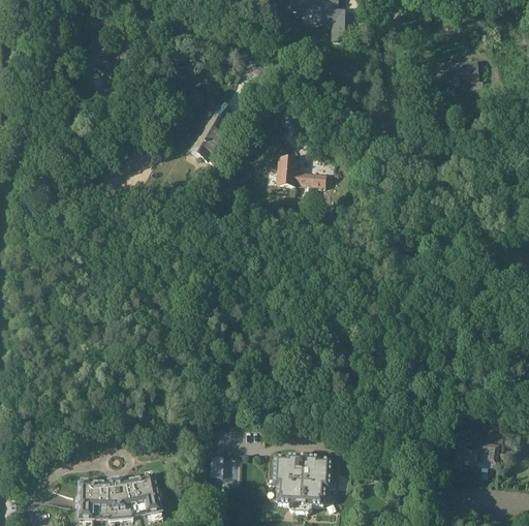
[(339,10),(339,0),(290,0),(290,10),(312,10),(312,24),(332,24),(332,41),(345,41),(345,10),(339,10)]
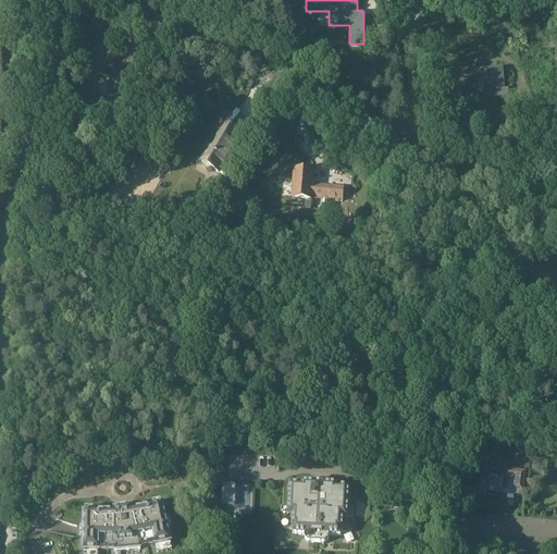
[(493,81),(495,96),(509,95),(508,87),(505,87),(503,66),(474,69),(475,82),(493,81)]
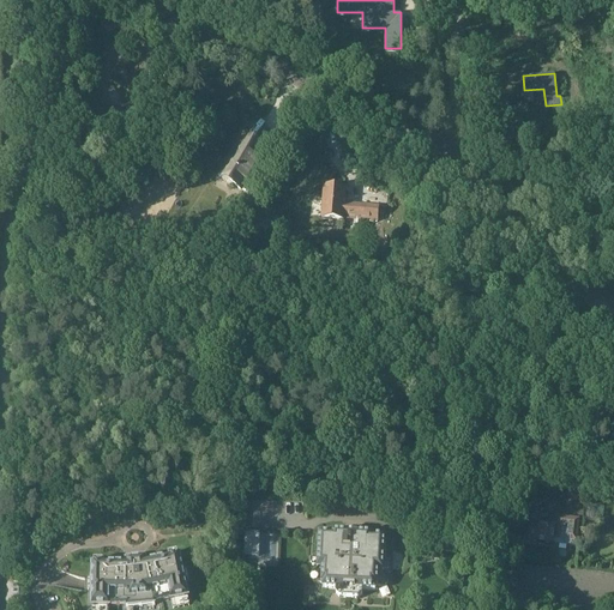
[(246,189),(241,199),(254,206),(266,186),(252,177),(251,181),(246,179),(266,145),(242,131),(218,174),(242,187),(246,189)]
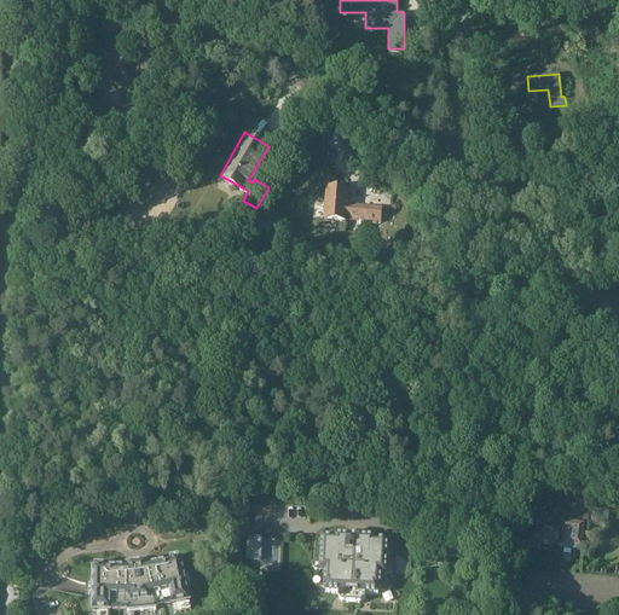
[(150,149),(144,145),(138,155),(142,156),(144,152),(146,155),(150,149)]
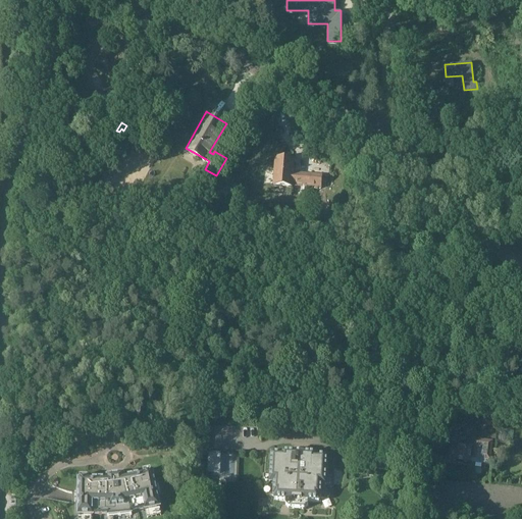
[(294,158),(275,156),(273,183),(292,185),(292,183),(320,186),(322,172),(293,170),(294,158)]
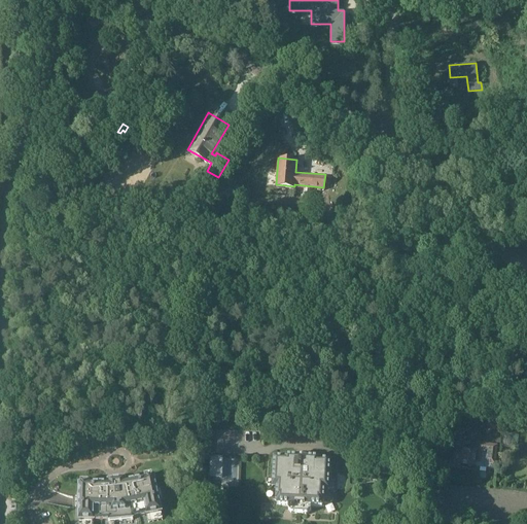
[(313,384),(312,382),(310,381),(310,379),(312,379),(313,375),(311,374),(311,373),(308,372),(308,374),(306,374),(305,379),(308,379),(308,381),(306,382),(304,383),(303,385),(303,387),(303,389),(304,390),(307,392),(308,392),(311,391),(312,390),(313,388),(314,386),(313,384)]
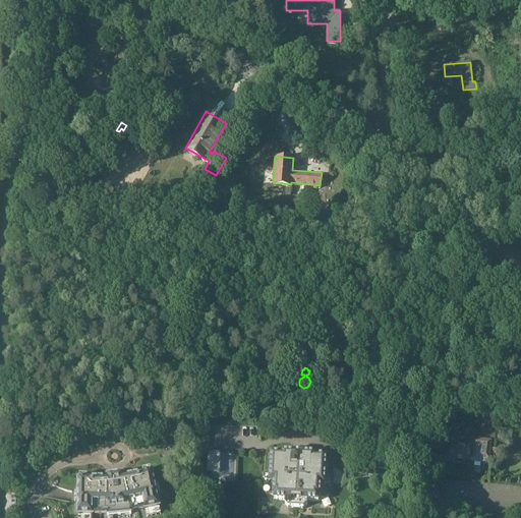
[(435,428),(442,434),(448,425),(442,419),(435,428)]
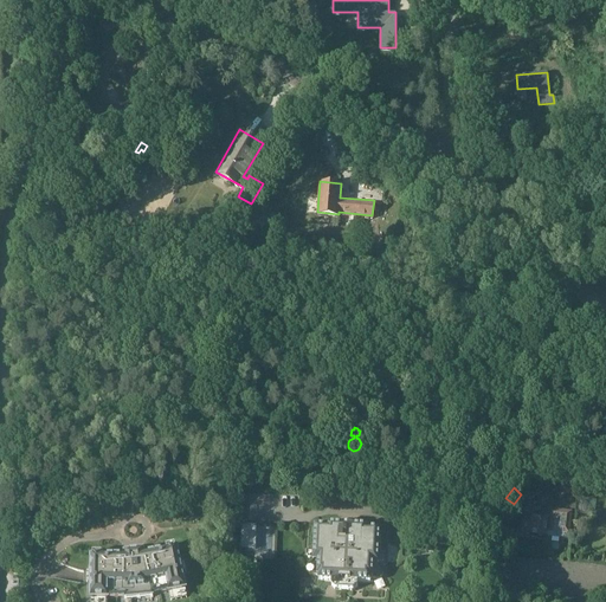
[(523,511),(522,526),(526,526),(524,531),(545,533),(546,529),(568,531),(571,509),(552,506),(549,518),(542,517),(542,513),(523,511)]
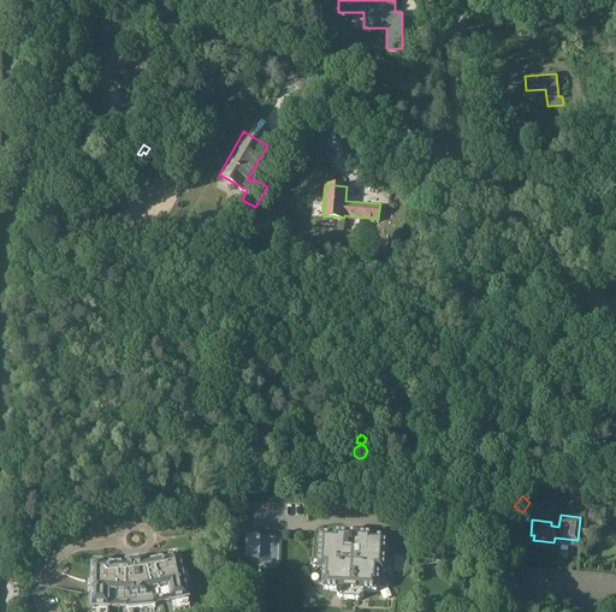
[(260,532),(246,530),(244,554),(260,556),(260,532)]
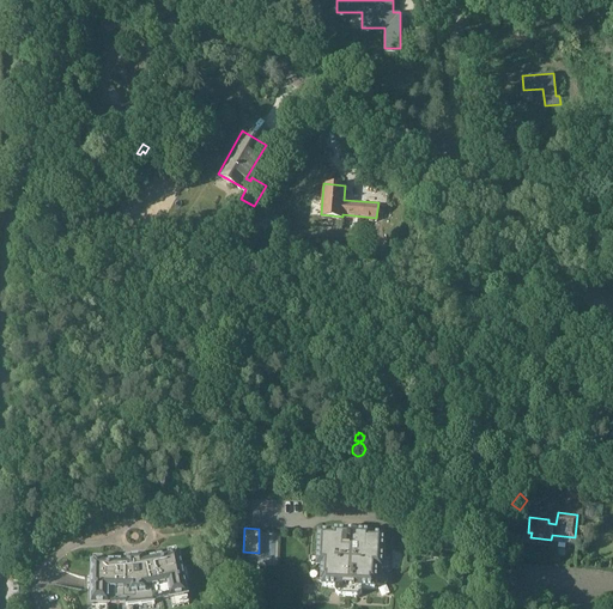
[(384,571),(383,571),(386,533),(372,533),(372,530),(331,528),(331,530),(317,529),(316,554),(316,567),(314,567),(310,571),(310,576),(314,579),(320,579),(320,580),(322,580),(321,585),(335,585),(334,589),(339,595),(357,595),(362,591),(362,586),(376,588),(376,583),(384,583),(388,580),(388,574),(384,571)]
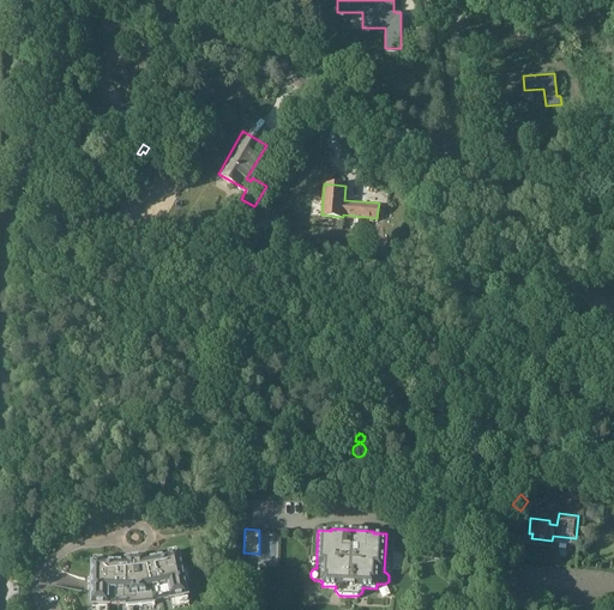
[(92,589),(92,604),(109,603),(126,603),(126,604),(155,602),(155,601),(172,598),(188,595),(185,579),(184,567),(180,553),(178,553),(178,549),(168,551),(169,555),(146,560),(146,556),(126,557),(126,561),(103,561),(103,557),(94,557),(94,561),(92,561),(92,577),(92,589)]
